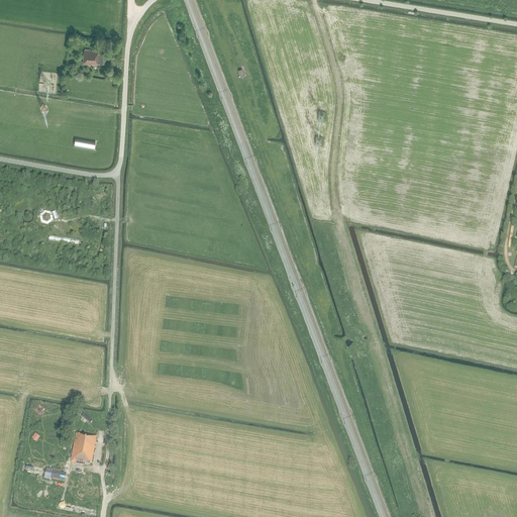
[(84,50),(83,65),(91,65),(91,64),(95,64),(95,65),(98,65),(98,64),(105,65),(105,64),(106,54),(98,54),(98,52),(84,50)]
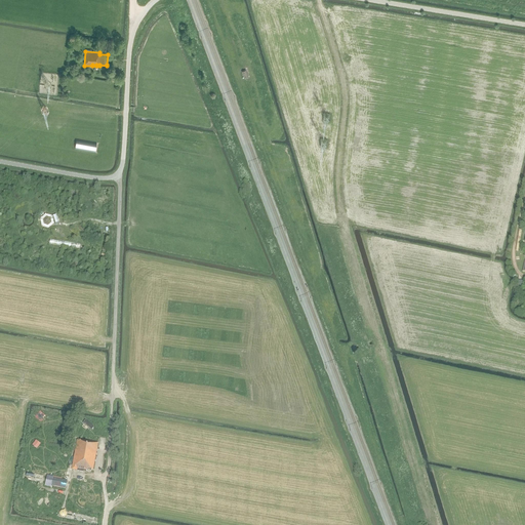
[(96,153),(97,144),(76,139),(75,149),(96,153)]
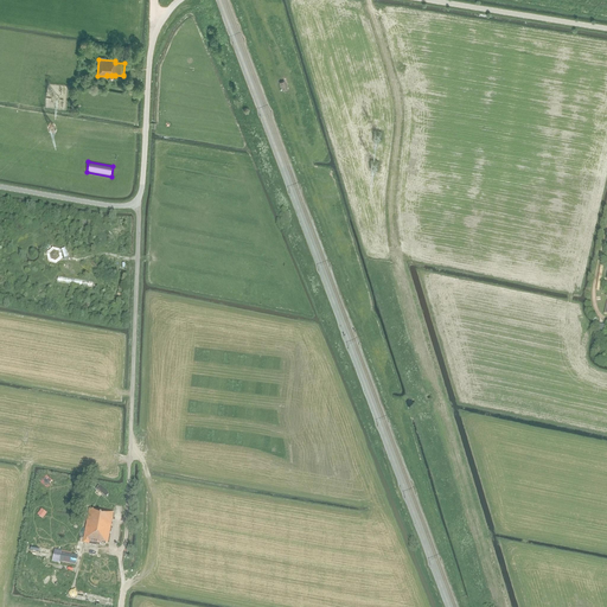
[(56,264),(62,259),(61,250),(52,248),(46,254),(48,262),(56,264)]
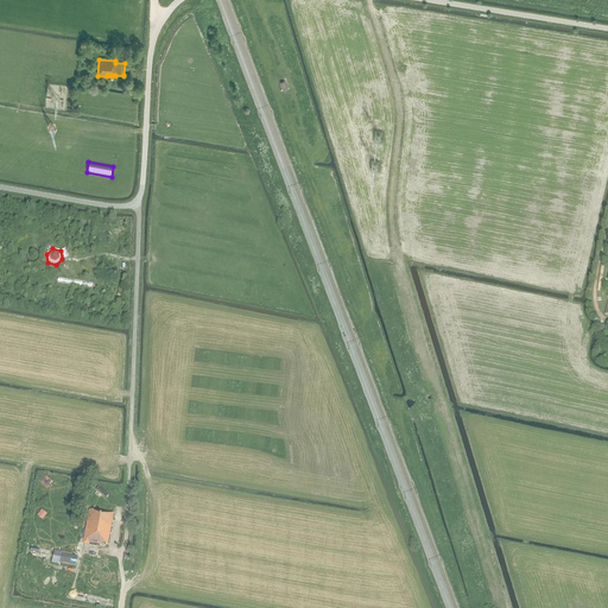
[(57,283),(93,287),(94,282),(57,277),(57,283)]
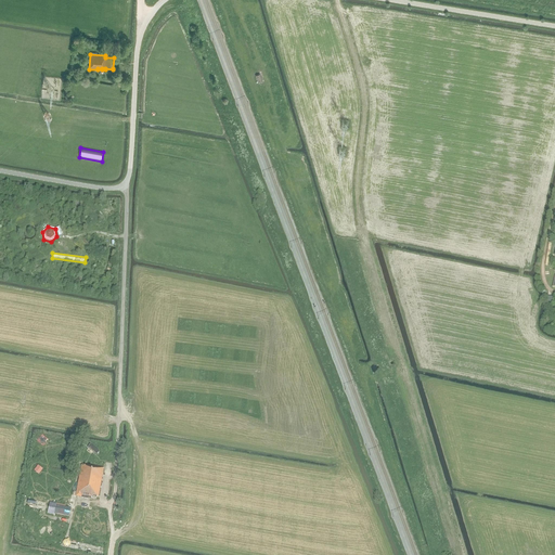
[(81,464),(81,466),(77,488),(76,492),(76,495),(76,497),(81,498),(81,495),(92,497),(92,495),(99,497),(103,468),(81,464)]
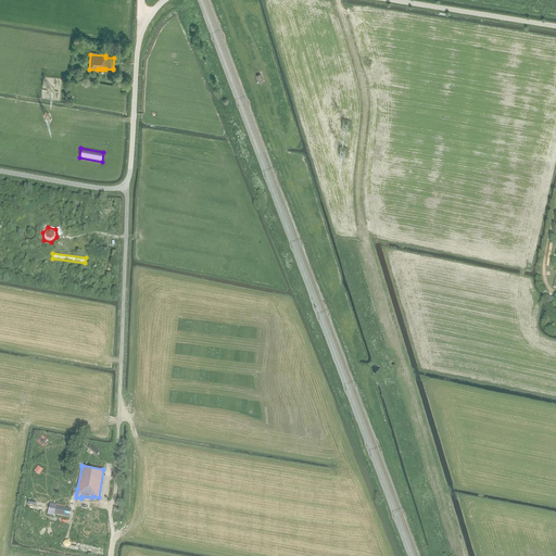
[(70,518),(71,509),(49,505),(48,514),(70,518)]
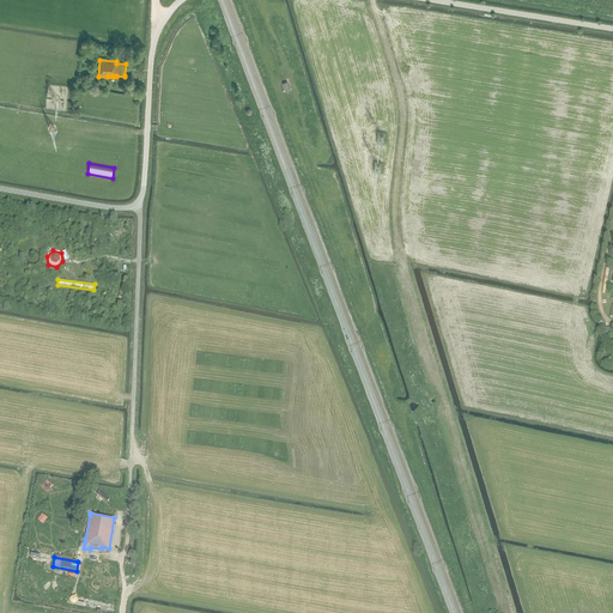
[(44,577),(40,586),(47,589),(52,582),(44,577)]
